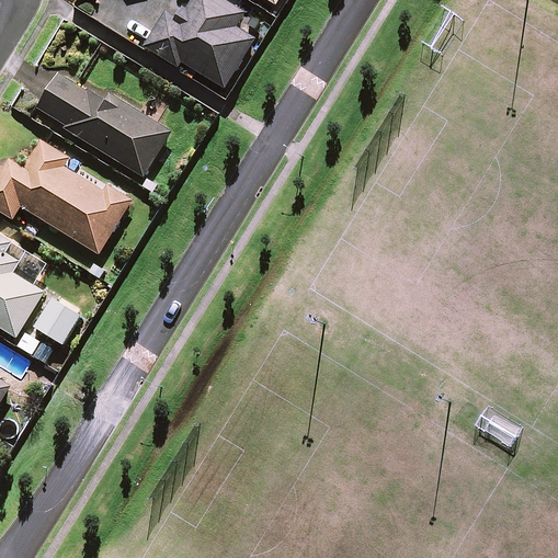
[(248,15),(223,0),(190,0),(179,21),(163,12),(143,46),(177,67),(180,61),(225,89),(254,41),(238,32),(248,15)]
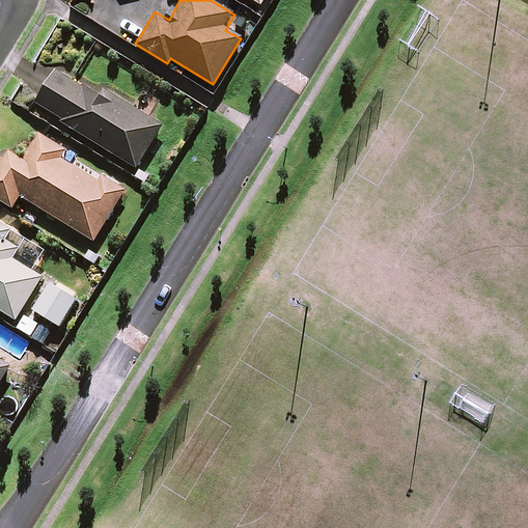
[(161,123),(59,62),(33,106),(135,166),(161,123)]
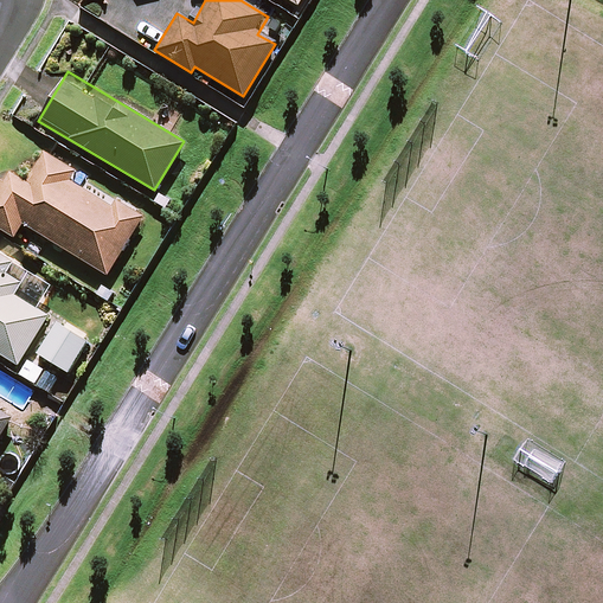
[(74,165),(45,148),(25,181),(5,168),(0,175),(0,229),(13,237),(21,223),(106,275),(142,215),(113,197),(109,204),(65,178),(74,165)]
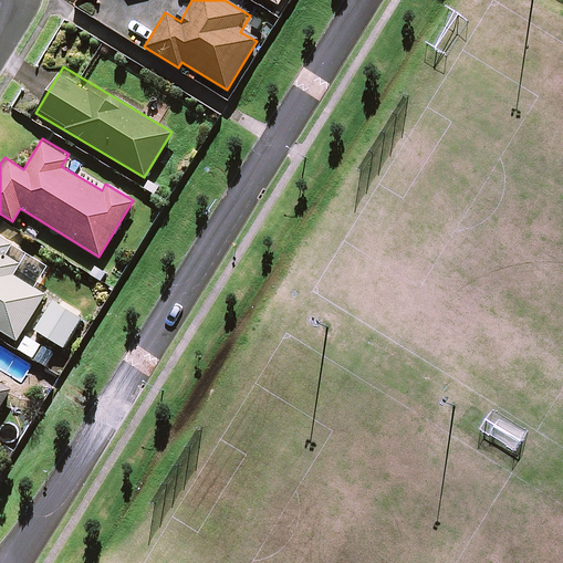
[(17,240),(0,229),(0,331),(16,341),(44,295),(32,289),(42,273),(47,266),(13,244),(17,240)]
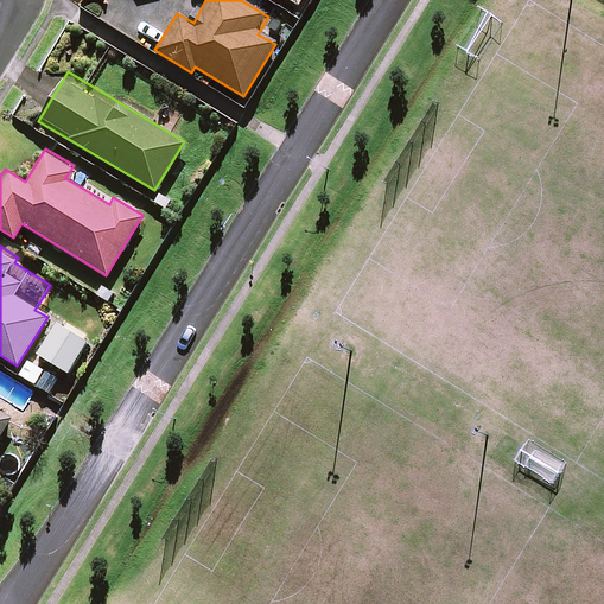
[(84,343),(56,324),(37,354),(65,373),(84,343)]
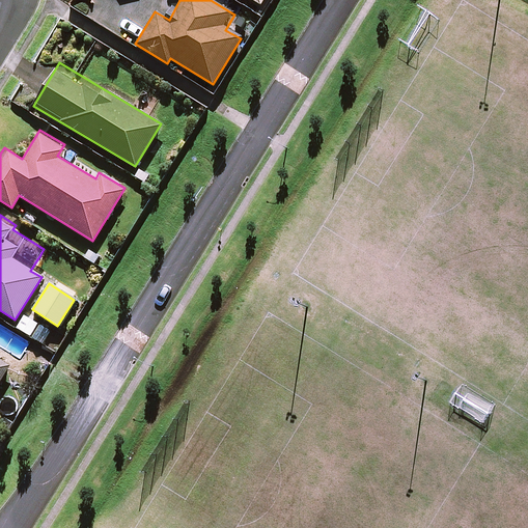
[(42,323),(24,312),(15,329),(32,338),(42,323)]
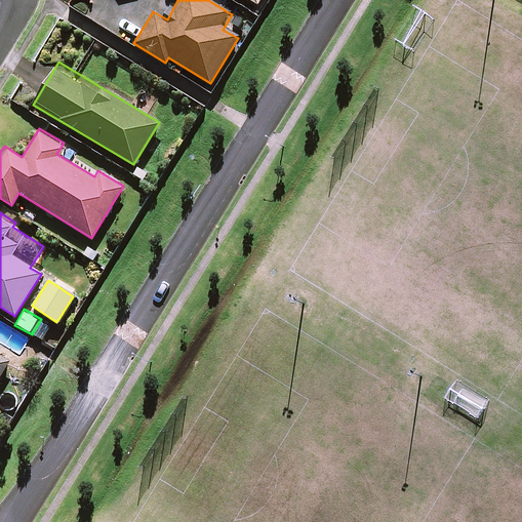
[(0,374),(8,361),(0,356),(0,374)]
